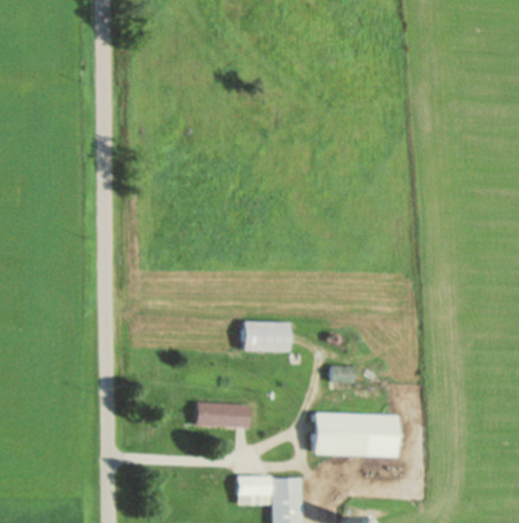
[(243,351),(289,351),(289,322),(243,322),(243,351)]
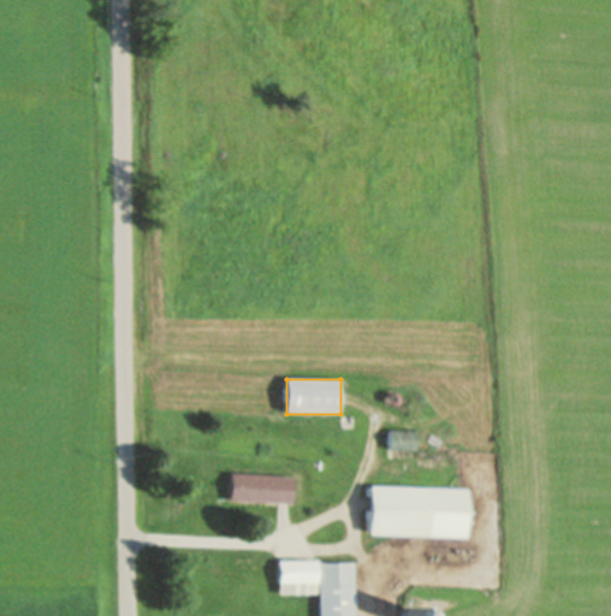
[(417,431),(392,431),(392,450),(417,450),(417,431)]
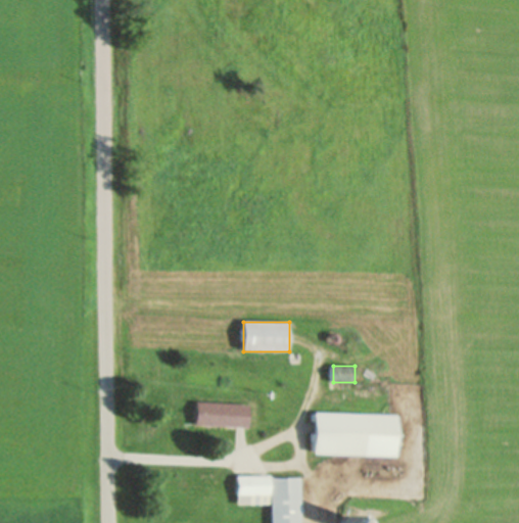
[(250,428),(251,405),(197,402),(196,426),(250,428)]
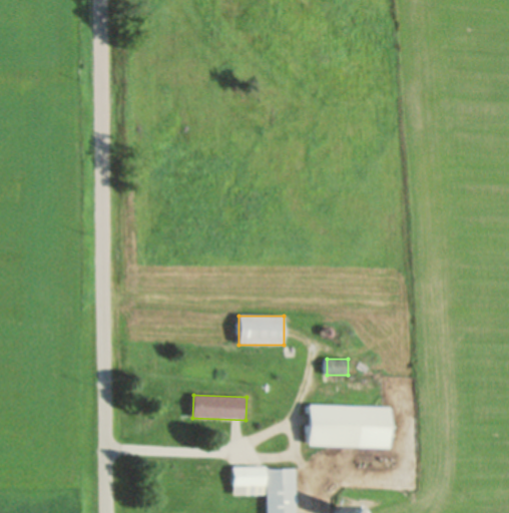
[(309,447),(390,448),(391,407),(310,406),(309,447)]
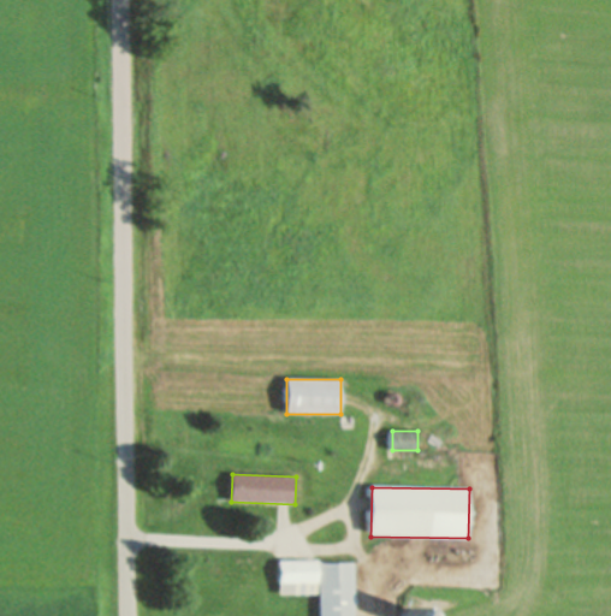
[(282,562),(282,594),(322,594),(321,615),(356,615),(356,561),(282,562)]
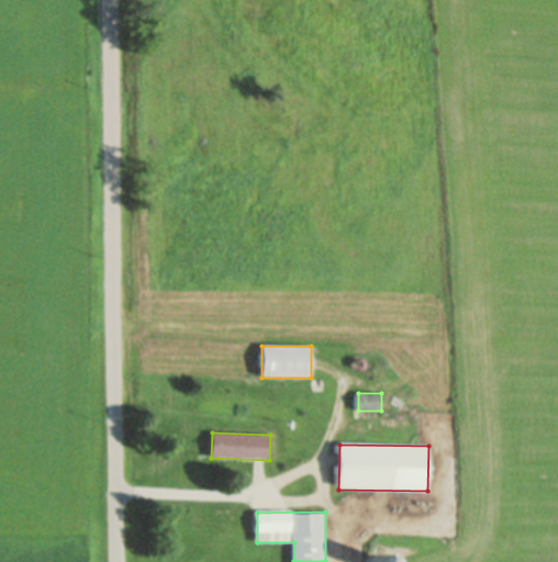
All buildings are outlined.
